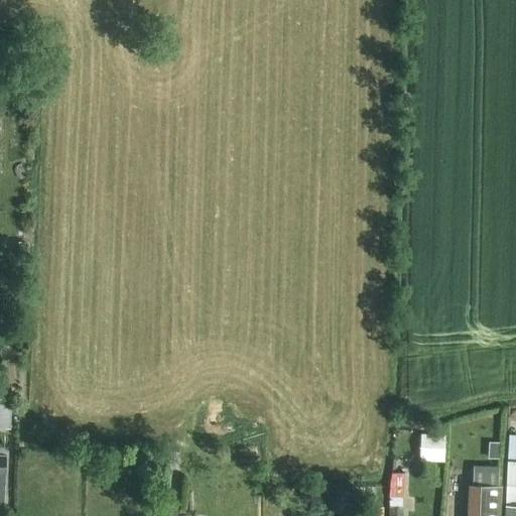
[(0,429),(10,430),(11,393),(0,392),(0,429)]
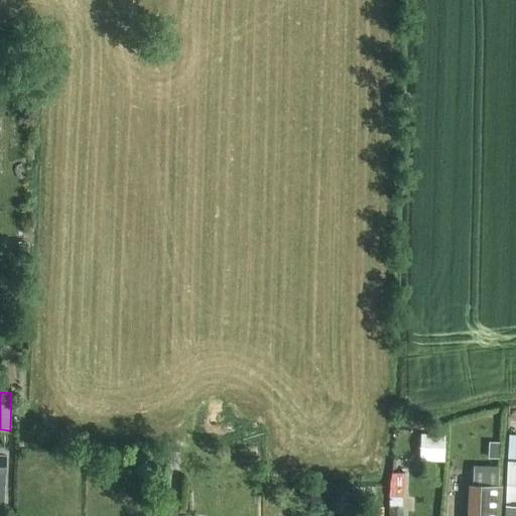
[(443,463),(444,434),(419,433),(418,462),(443,463)]
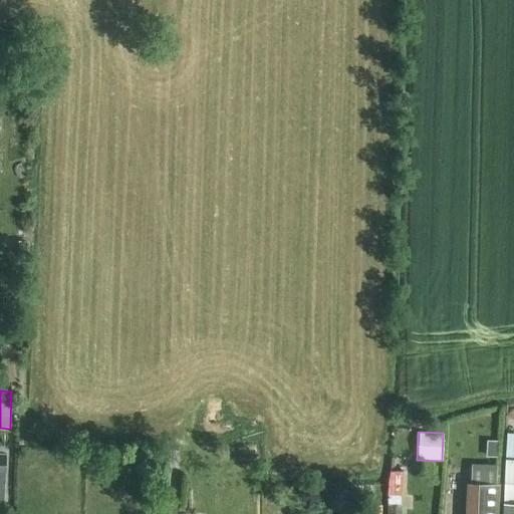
[(409,493),(408,468),(393,469),(394,493),(409,493)]
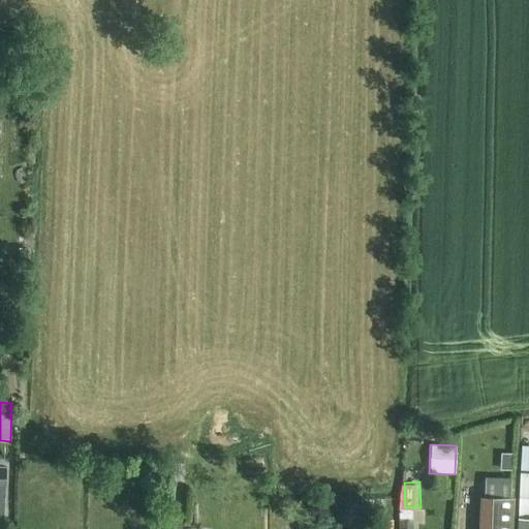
[(412,528),(413,509),(399,510),(399,528),(412,528)]
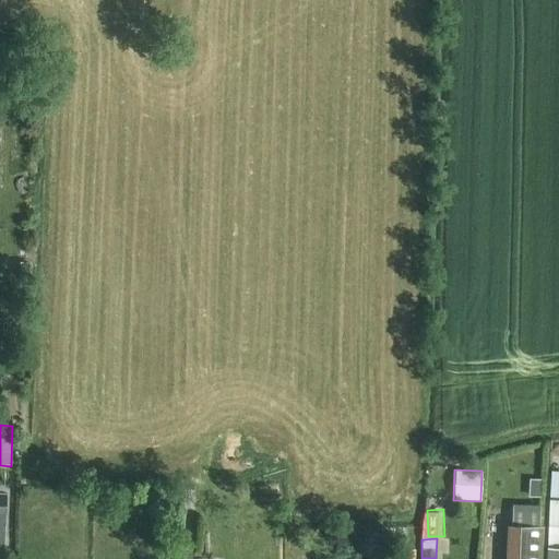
[(405,558),(406,542),(391,540),(390,558),(405,558)]
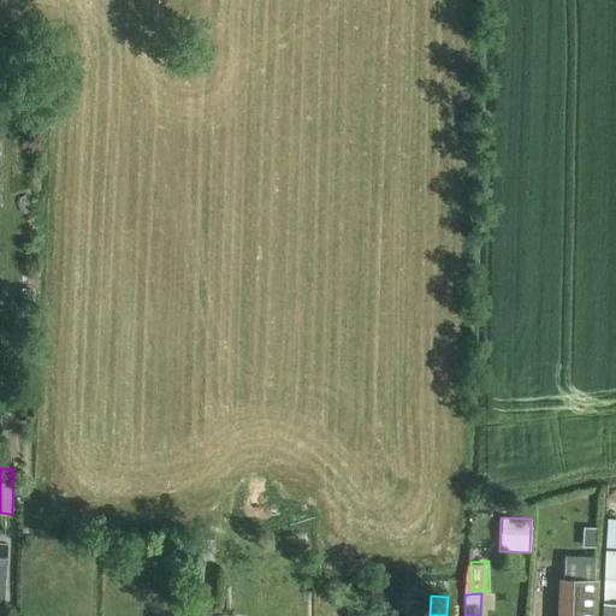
[(615,615),(615,603),(602,603),(600,615),(615,615)]
